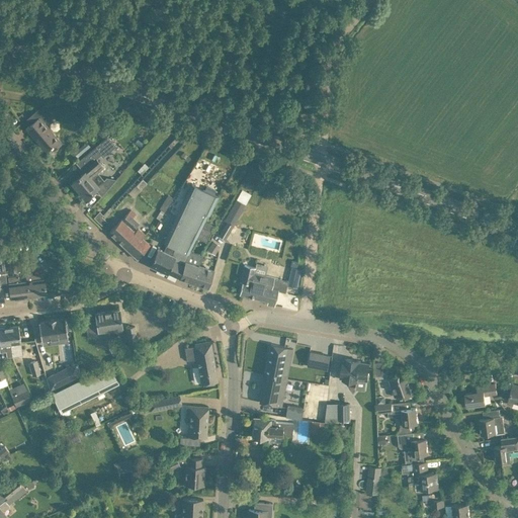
[(44,103),(25,118),(30,123),(26,127),(46,151),(52,146),(54,149),(61,143),(42,121),(47,118),(46,118),(51,113),(50,111),(44,103)]
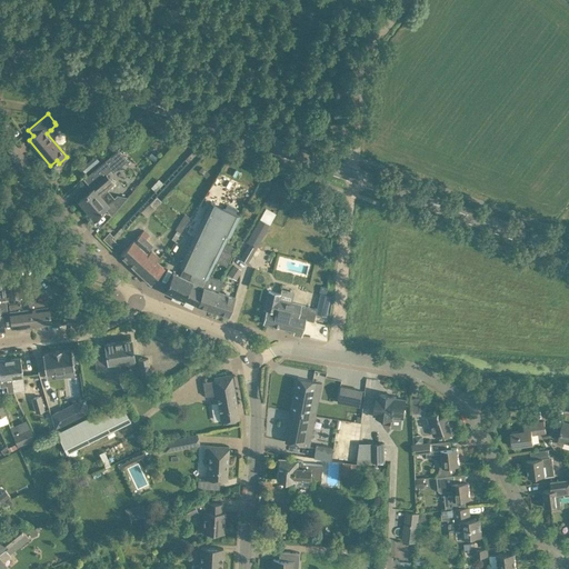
[(91,189),(79,199),(93,216),(106,205),(99,196),(113,183),(105,173),(109,170),(111,173),(126,160),(117,149),(82,179),(91,189)]
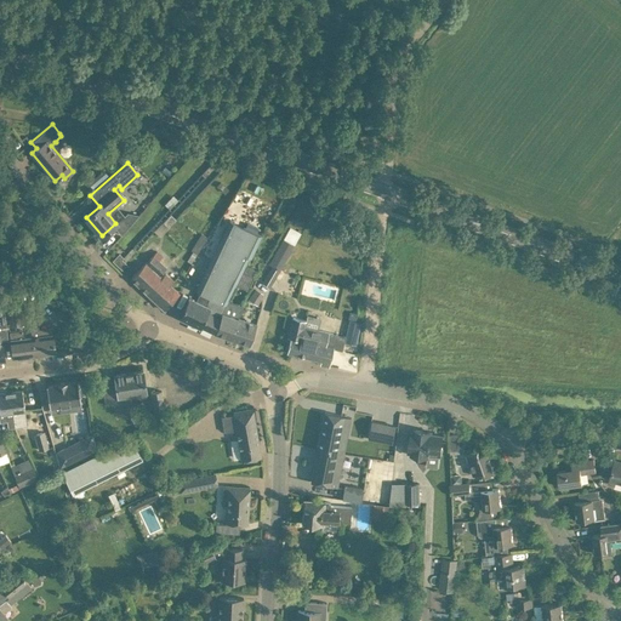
[(210,174),(206,176),(211,180),(220,170),(214,165),(208,171),(210,174)]
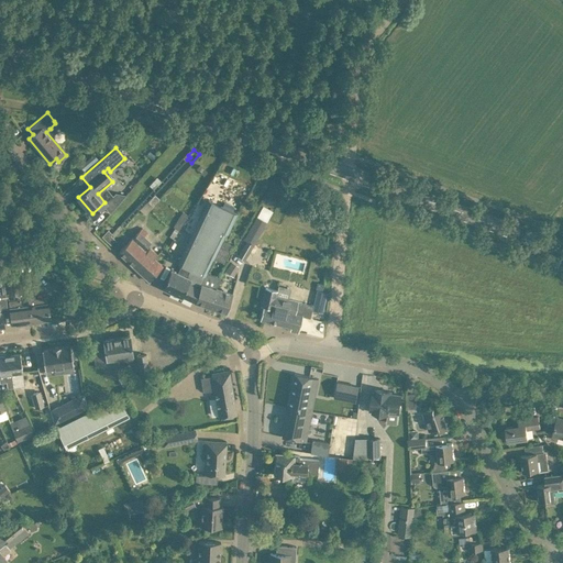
[(94,154),(80,166),(85,172),(99,159),(94,154)]
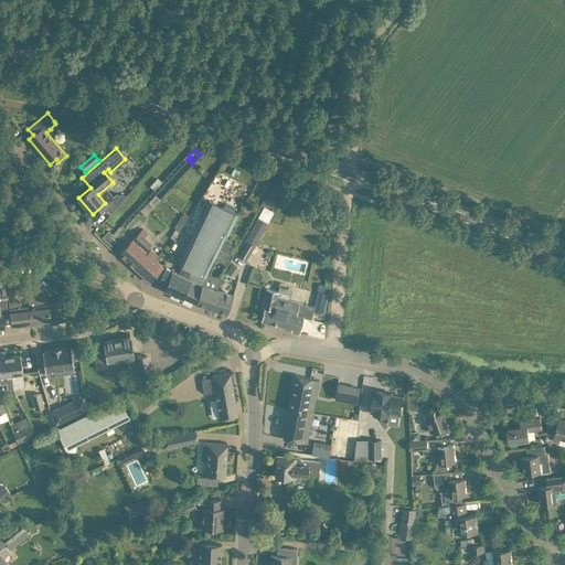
[(201,164),(196,169),(204,176),(209,172),(201,164)]
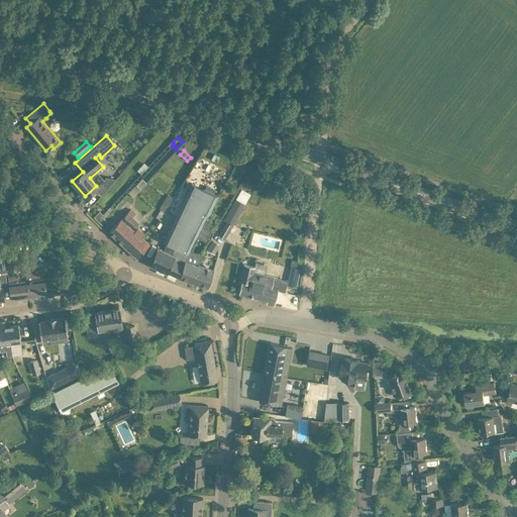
[(150,168),(156,172),(162,163),(158,160),(150,168)]
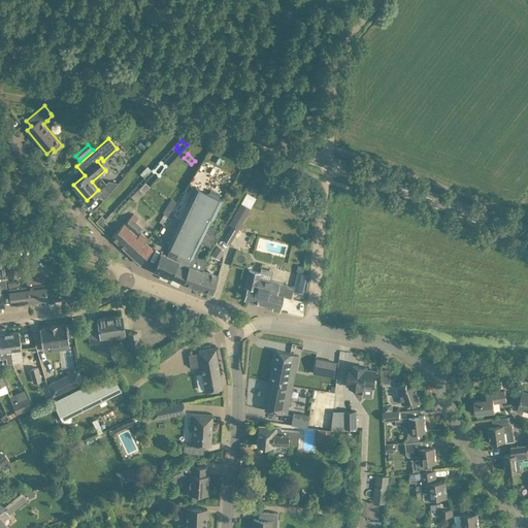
[(146,165),(140,172),(145,176),(151,169),(146,165)]
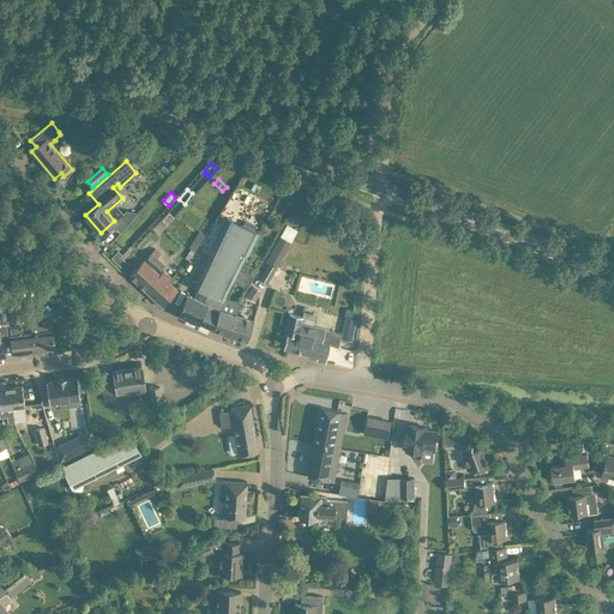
[(167,209),(151,226),(158,233),(174,216),(167,209)]
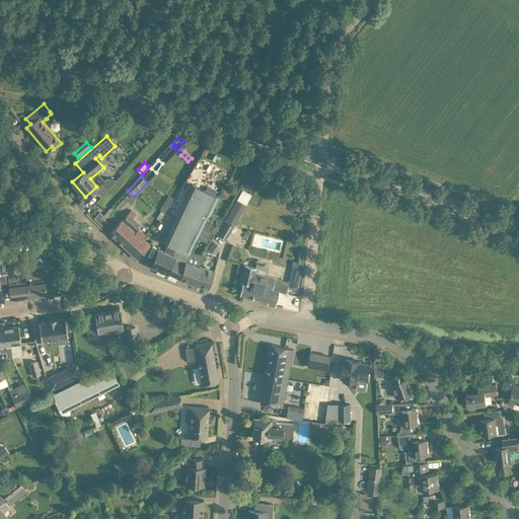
[(104,179),(102,181),(109,187),(116,179),(106,177),(104,179)]
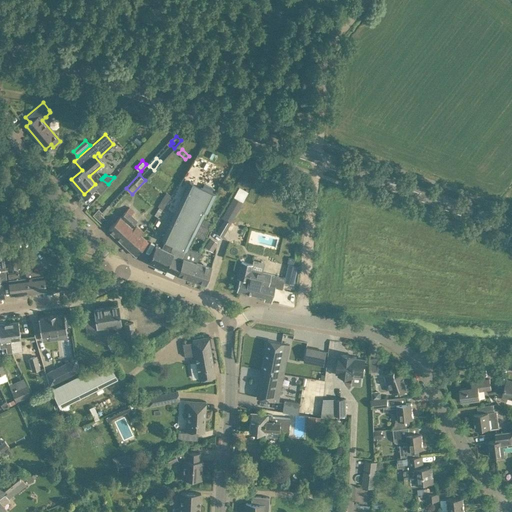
[(152,252),(148,261),(178,274),(183,258),(188,248),(187,248),(194,234),(202,218),(216,191),(191,179),(184,193),(170,222),(162,238),(165,239),(162,247),(156,244),(152,252)]
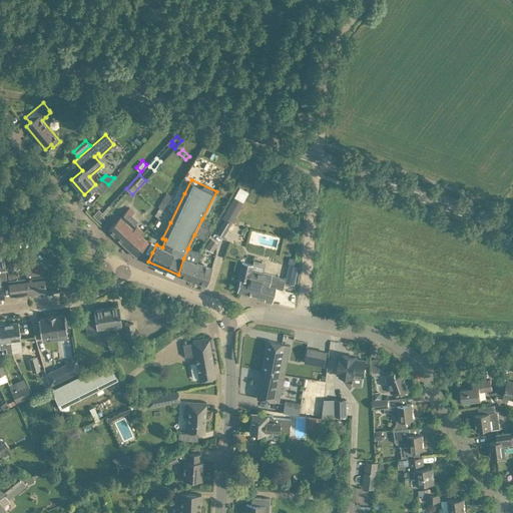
[(224,218),(216,232),(222,236),(230,221),(248,192),(239,187),(222,217),(224,218)]
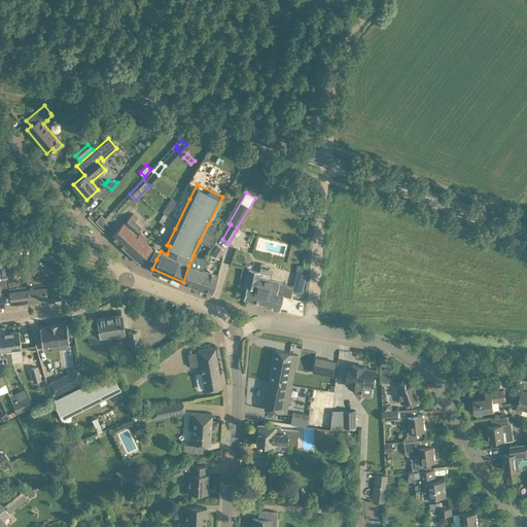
[(305,198),(295,194),(291,205),(300,209),(305,198)]
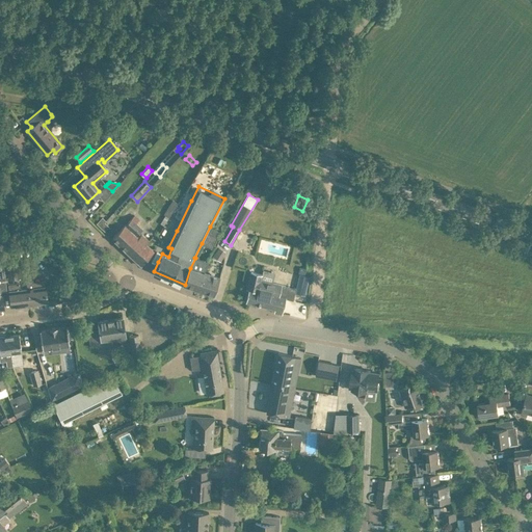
[(173,200),(164,214),(169,217),(178,203),(173,200)]
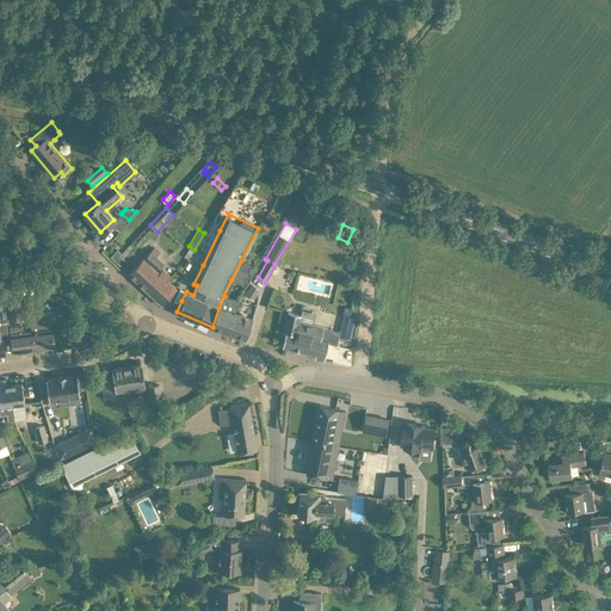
[(122,253),(117,250),(111,257),(121,265),(125,260),(123,258),(134,246),(131,242),(122,253)]
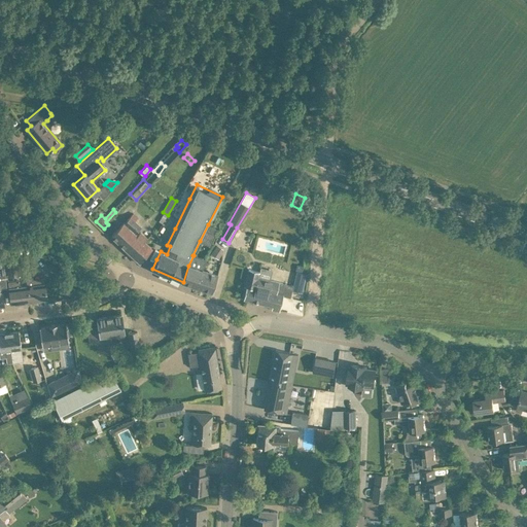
[(111,236),(140,262),(153,249),(145,242),(148,239),(141,232),(138,235),(135,233),(141,226),(135,220),(138,217),(133,212),(111,236)]
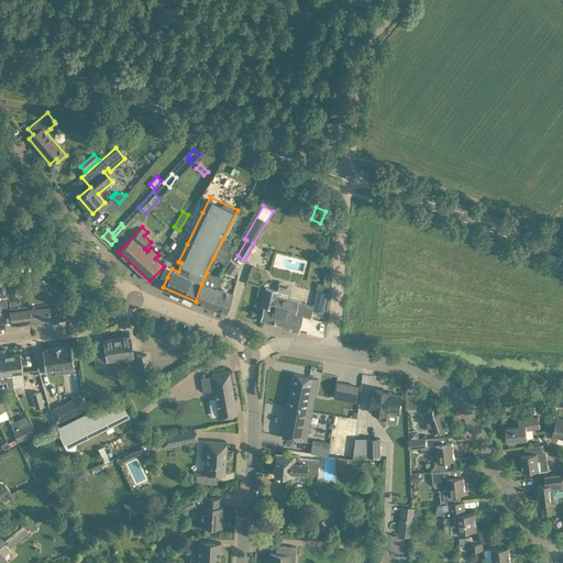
[(222,240),(213,257),(216,258),(224,263),(231,251),(228,250),(230,243),(224,241),(223,240),(222,240)]
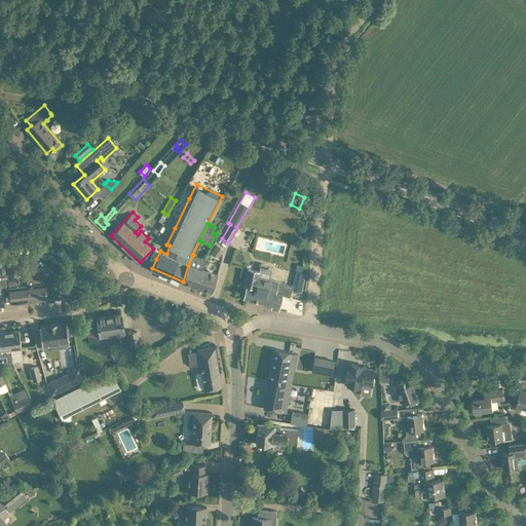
[(223,248),(217,243),(211,253),(218,258),(223,251),(223,248)]
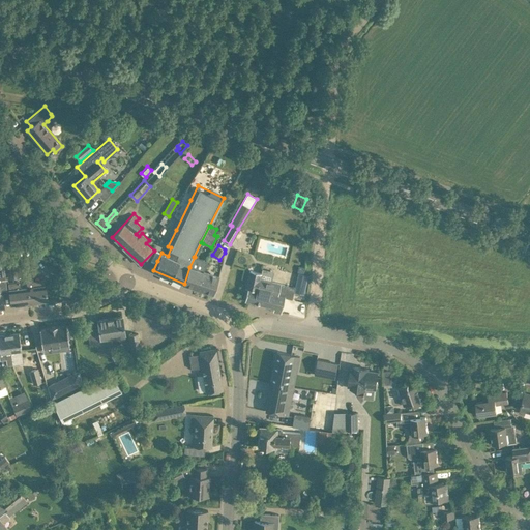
[(7,246),(2,247),(4,267),(5,274),(6,277),(22,275),(19,259),(10,261),(10,256),(8,256),(7,246)]
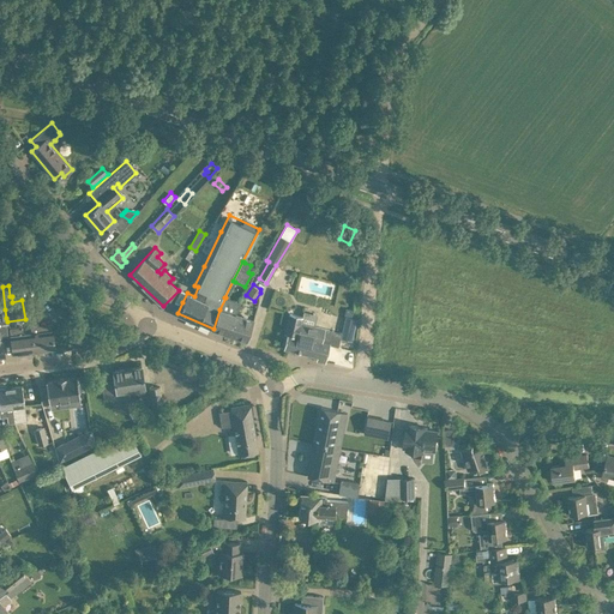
[(220,309),(214,329),(226,333),(229,323),(232,324),(235,314),(239,302),(226,298),(220,309)]
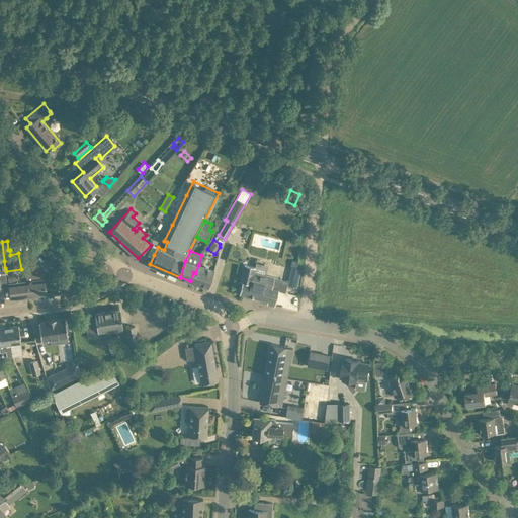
[(245,263),(240,280),(243,281),(242,283),(240,293),(268,300),(267,303),(275,305),(278,290),(285,292),(288,280),(279,278),(273,276),(265,274),(267,265),(256,262),(255,266),(245,263)]
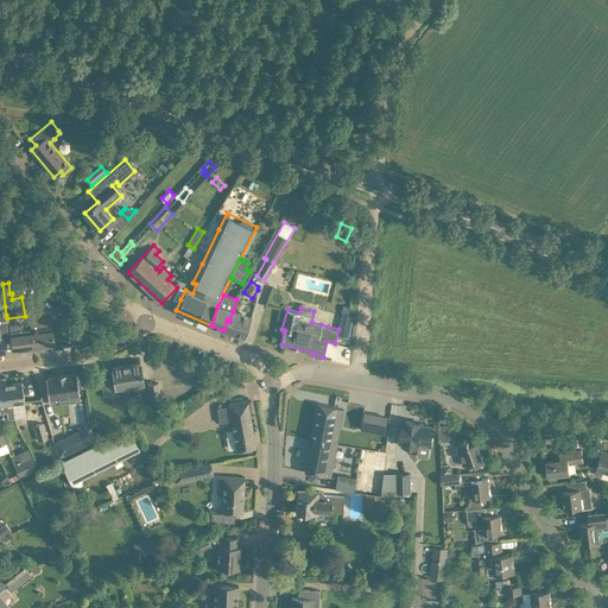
[(227,320),(223,330),(225,330),(233,333),(235,334),(244,337),(251,317),(247,316),(234,311),(233,311),(229,321),(227,320)]
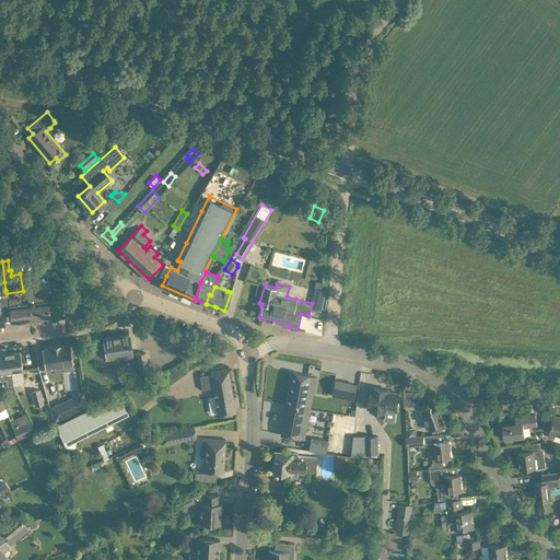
[(28,303),(31,321),(50,317),(48,301),(47,295),(36,296),(35,290),(27,291),(30,303),(28,303)]
